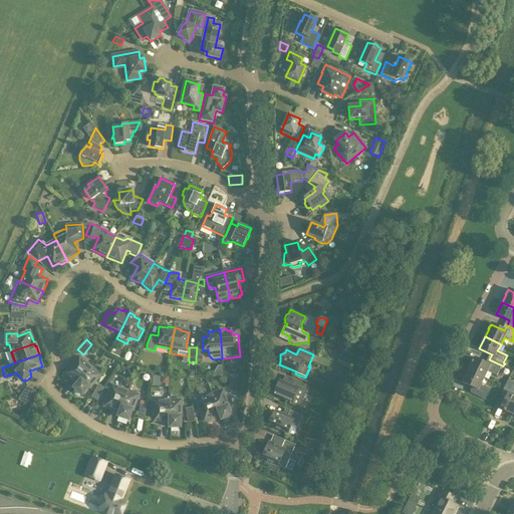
[(352,364),(354,358),(348,355),(345,361),(352,364)]
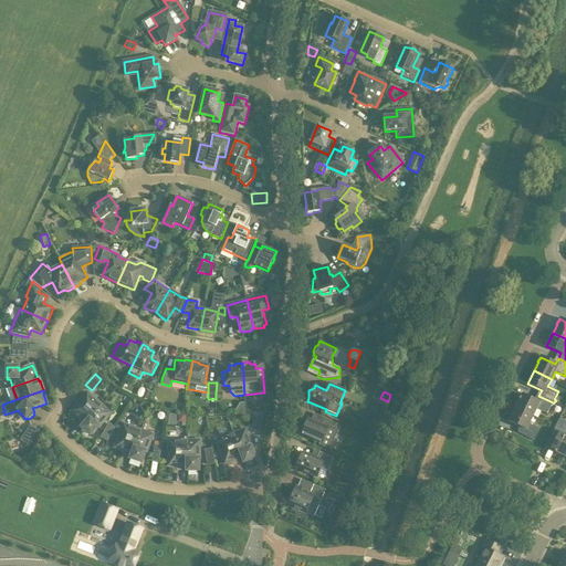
[(88,420),(102,405),(87,392),(71,411),(77,418),(79,417),(81,419),(80,419),(85,423),(88,420)]
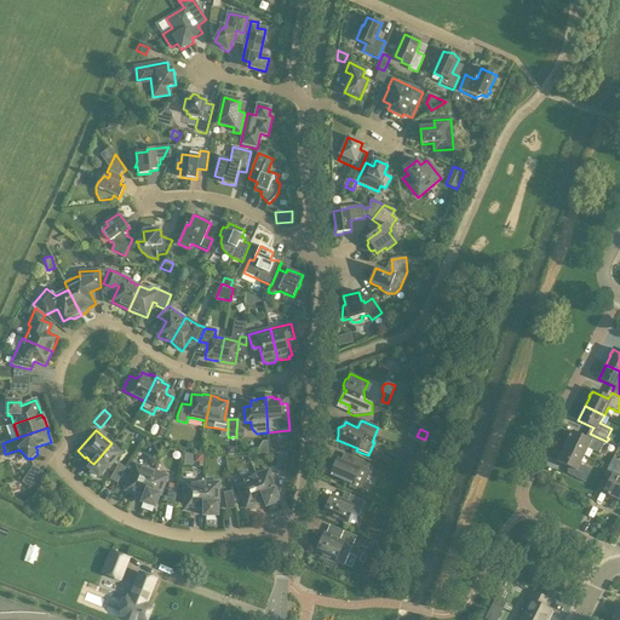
[(567,437),(568,438),(563,447),(583,457),(587,448),(598,454),(606,441),(590,434),(587,440),(572,431),(569,435),(568,435),(567,437)]
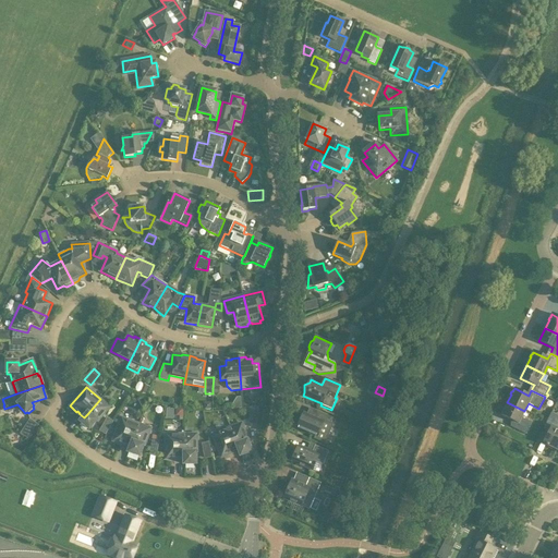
[(100,399),(87,414),(84,417),(81,422),(89,429),(98,419),(99,420),(110,408),(100,399)]
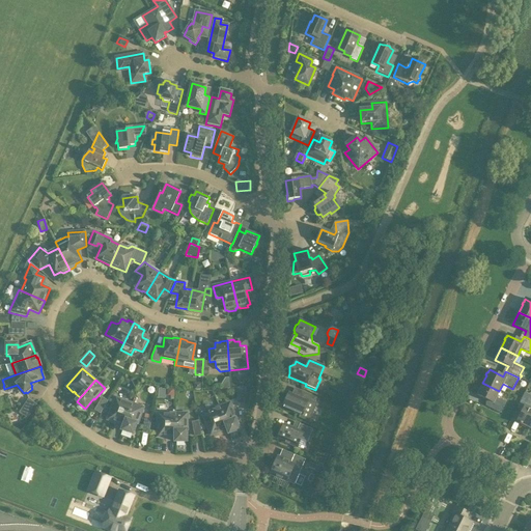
[(505,402),(496,397),(499,391),(482,383),(476,395),(490,401),(486,407),(500,414),(505,402)]
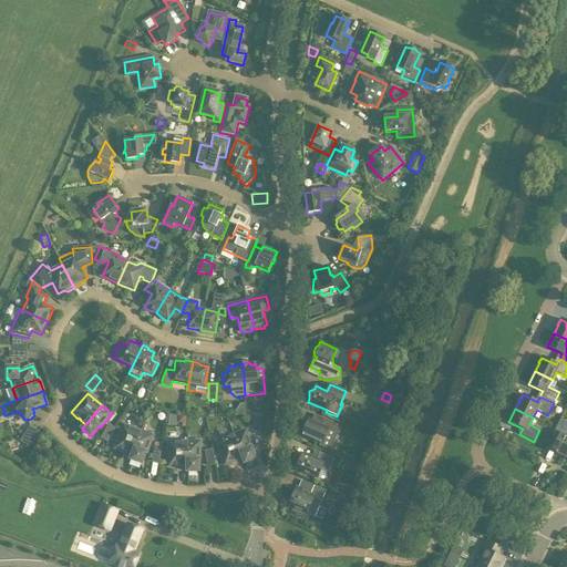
[(329,451),(338,431),(336,430),(338,425),(326,420),(323,426),(308,420),(307,423),(305,424),(303,425),(302,428),(302,430),(303,432),(301,435),(320,443),(318,445),(329,451)]
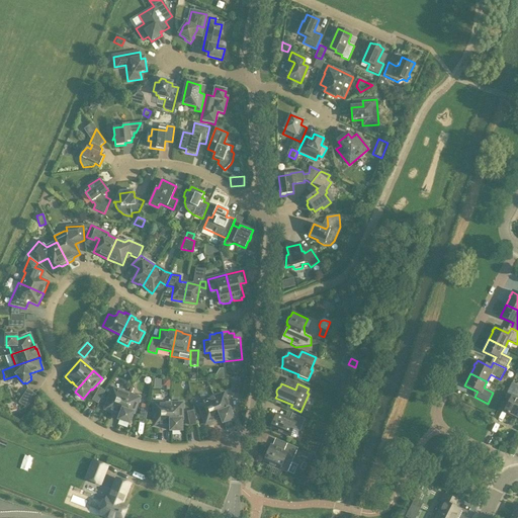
[(517,386),(512,383),(505,396),(511,399),(504,411),(517,418),(517,414),(517,386)]
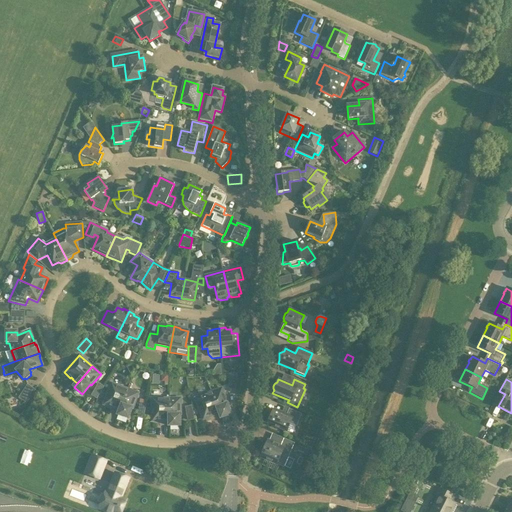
[(119,411),(127,389),(111,383),(103,405),(111,408),(112,407),(114,408),(114,409),(119,411)]
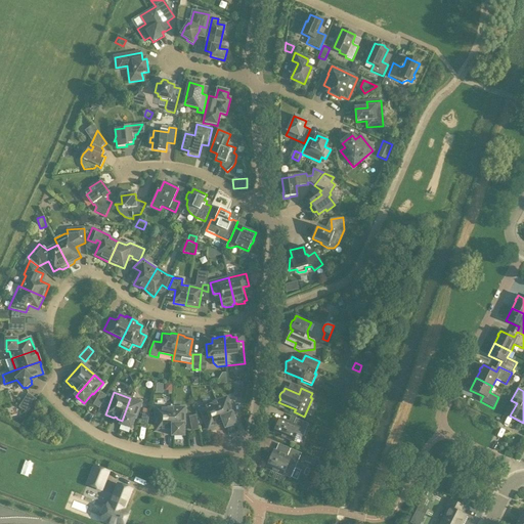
[(99,408),(106,396),(100,393),(94,404),(99,408)]
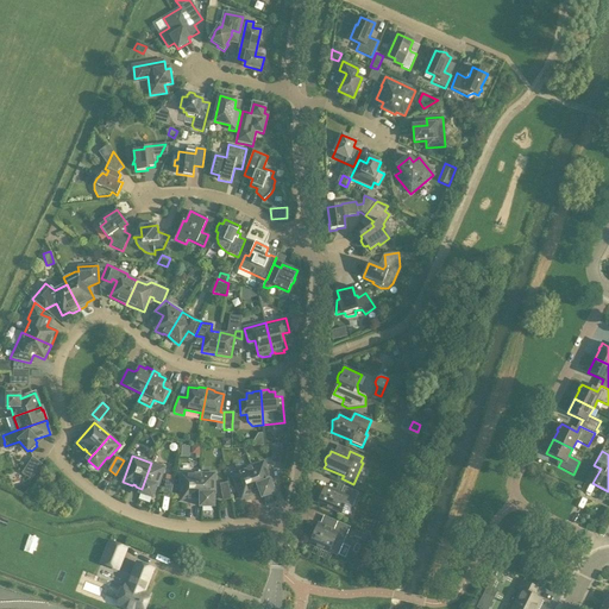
[(32,458),(23,473),(32,479),(42,464),(32,458)]
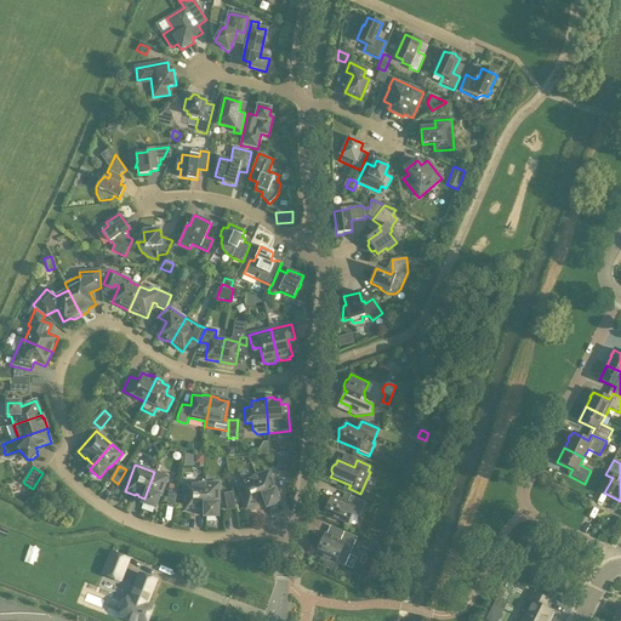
[(256,476),(266,502),(267,507),(280,503),(274,488),(275,488),(269,471),(256,476)]
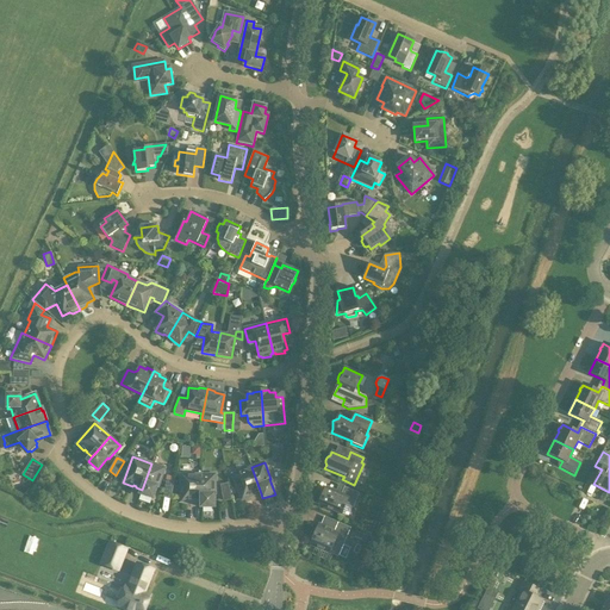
[(151,464),(142,490),(141,495),(153,499),(156,487),(159,487),(165,468),(151,464)]
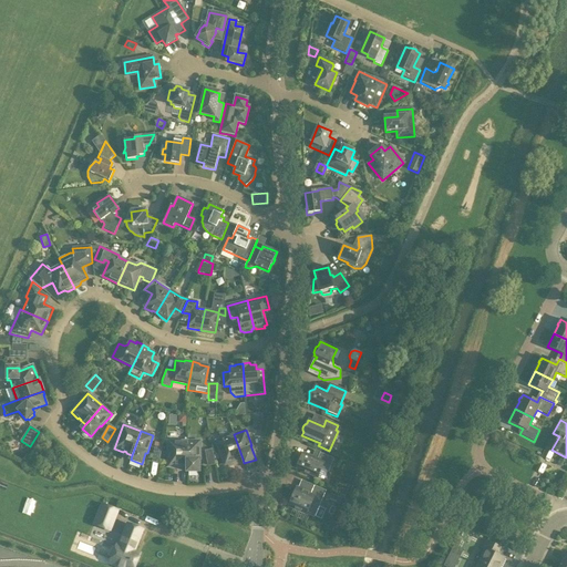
[(243,459),(234,434),(216,442),(218,449),(213,451),(214,460),(222,456),(225,465),(234,462),(233,461),(236,460),(236,461),(243,459)]
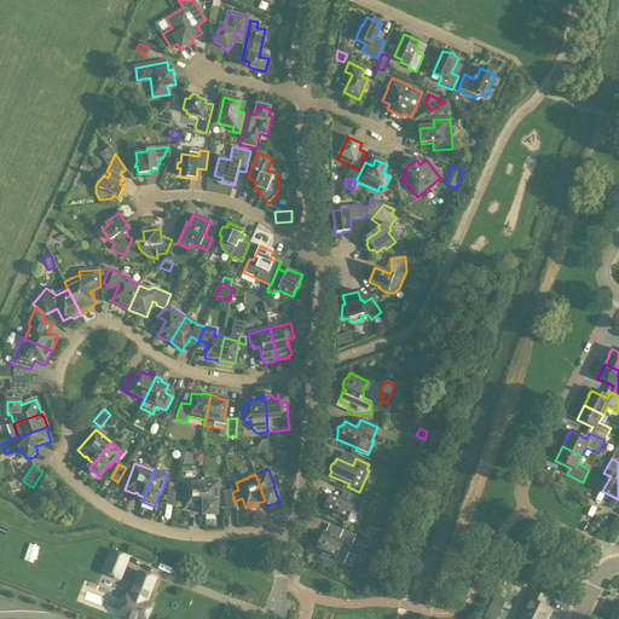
[(204,509),(204,481),(184,481),(184,509),(194,509),(194,508),(197,508),(197,509),(204,509)]
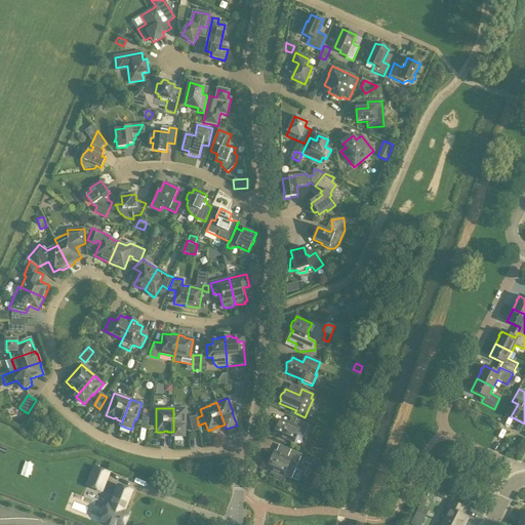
[(173,408),(173,432),(173,437),(185,437),(185,423),(186,423),(186,408),(173,408)]
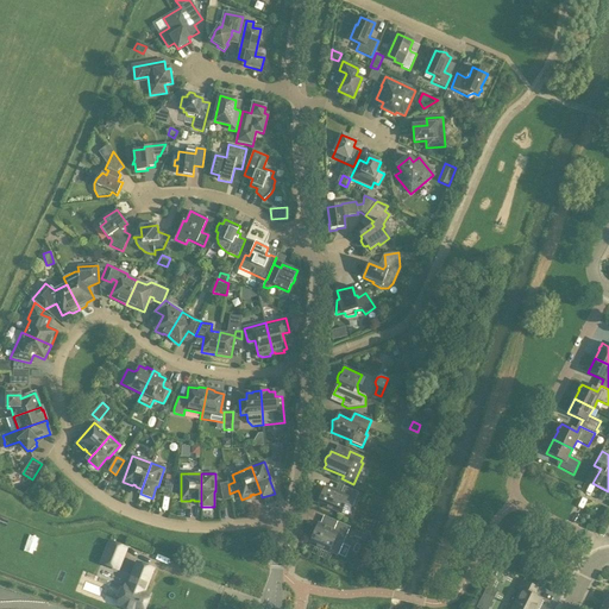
[(174,482),(173,482),(174,476),(168,476),(164,496),(171,497),(174,482)]
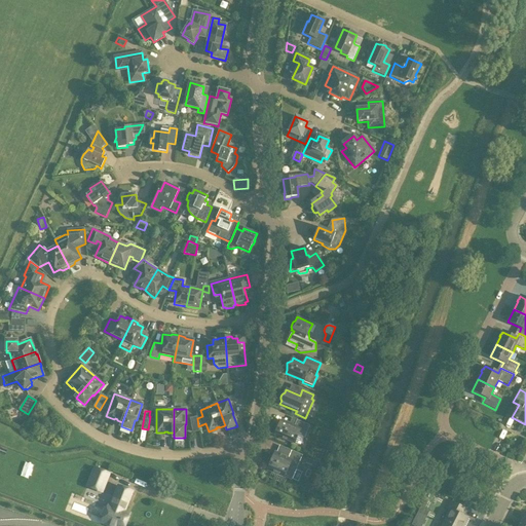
[(199,430),(198,426),(197,418),(191,419),(193,431),(199,430)]
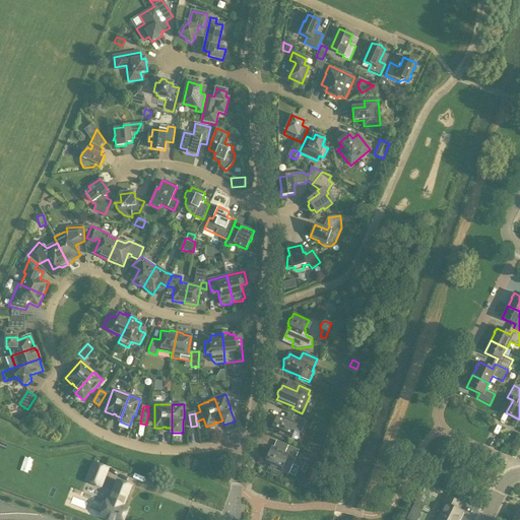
[(273,425),(273,427),(272,431),(290,439),(295,431),(301,434),(307,420),(294,415),(290,420),(278,415),(276,419),(275,420),(274,421),(273,423),(273,425)]
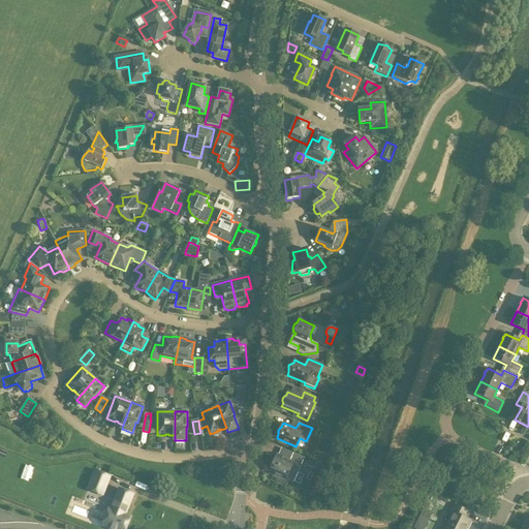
[(275,459),(273,458),(272,460),(271,462),(269,465),(269,468),(271,469),(269,473),(292,484),(304,459),(285,450),(282,458),(277,455),(275,459)]
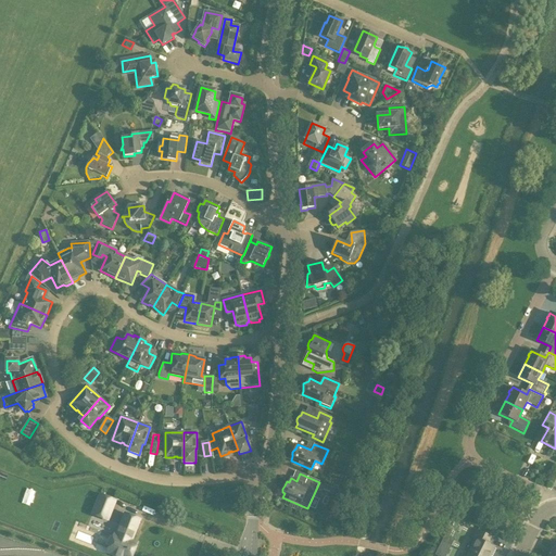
[(345,478),(341,488),(348,491),(352,480),(345,478)]
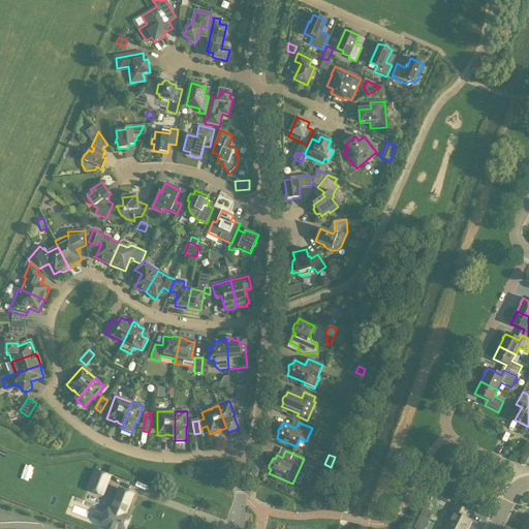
[(100,494),(107,476),(95,471),(88,489),(100,494)]
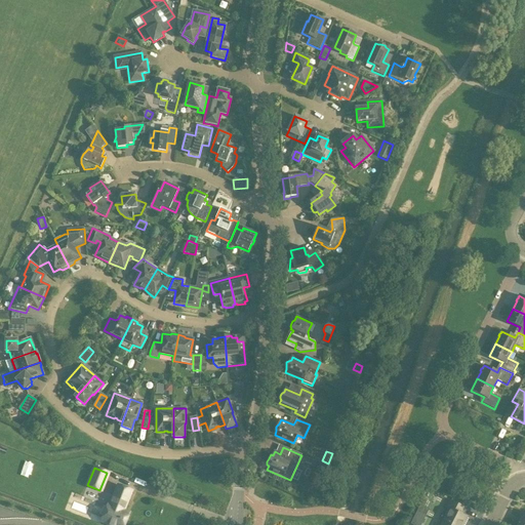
[(124,511),(131,491),(118,486),(111,506),(109,505),(102,522),(109,524),(124,524),(129,513),(124,511)]
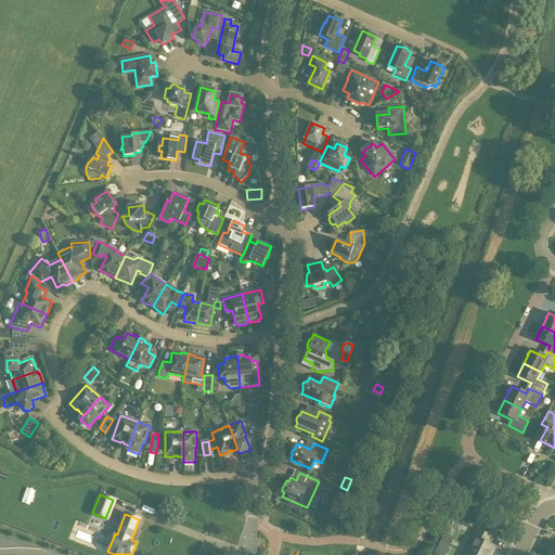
[(488,554),(493,546),(489,544),(493,537),(472,527),(468,534),(475,538),(466,554),(488,554)]
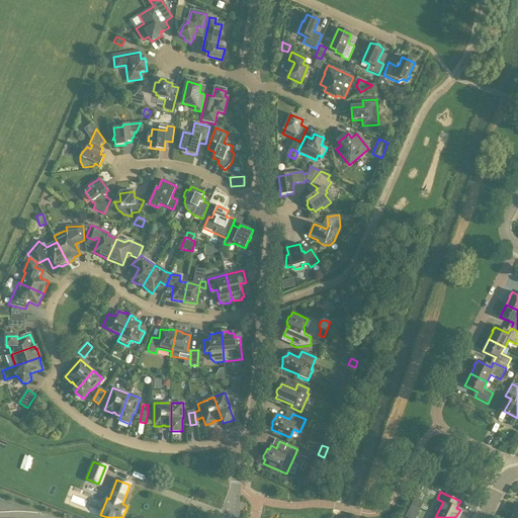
[(409,517),(414,517),(423,502),(418,500),(415,506),(411,504),(405,516),(409,517)]
